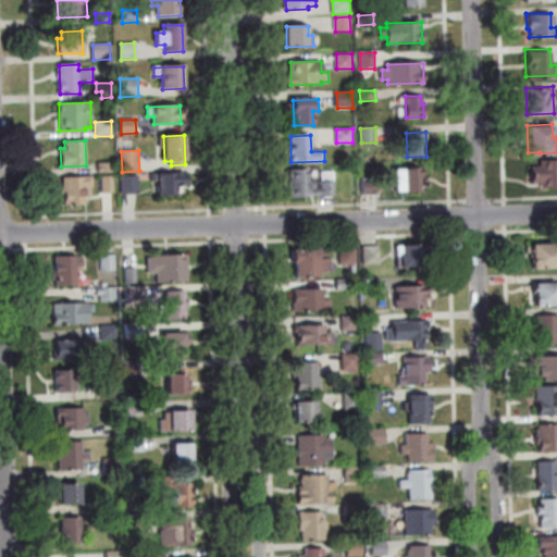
[(556,158),(556,186),(549,187),(549,186),(540,186),(540,184),(532,184),(530,182),(530,164),(539,164),(539,159),(556,158)]
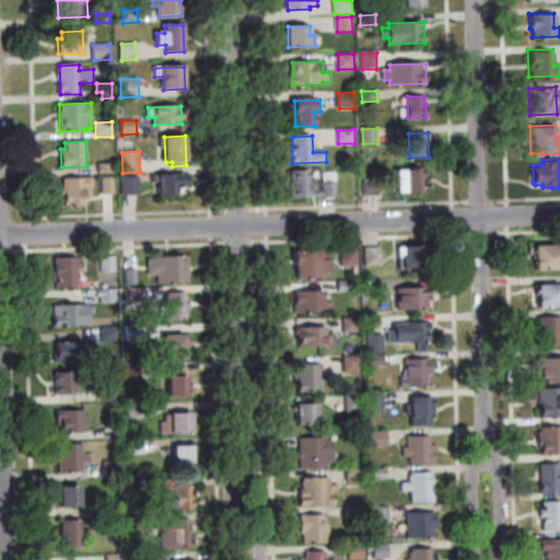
[(100,174),(100,165),(113,165),(113,174),(100,174)]
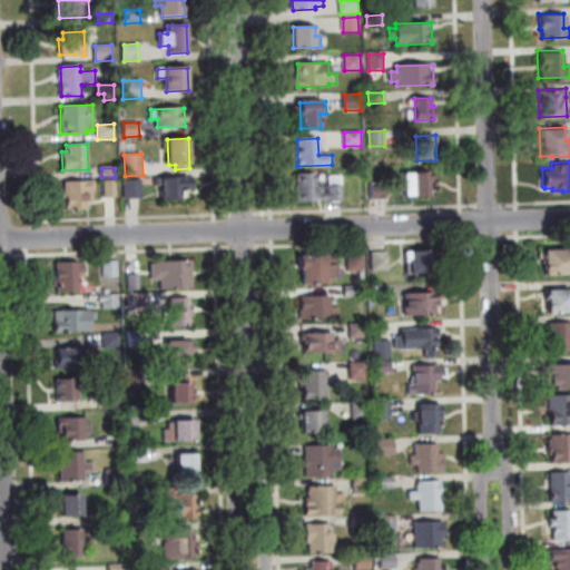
[(343,200),(328,202),(328,200),(317,200),(317,202),(298,203),(297,174),(315,173),(316,184),(320,184),(320,186),(330,186),(328,176),(342,176),(343,200)]
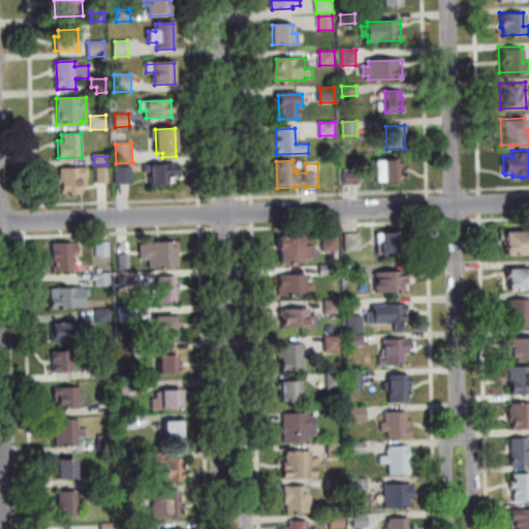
[(402,184),(383,184),(383,182),(376,182),(376,161),(401,160),(402,184)]
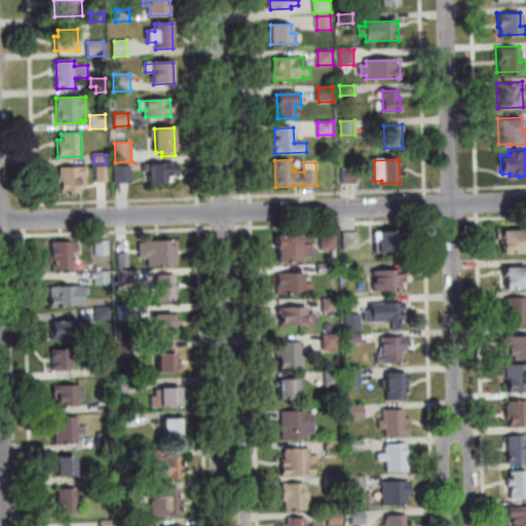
[(149,185),(148,163),(175,163),(175,176),(165,176),(166,185),(149,185)]
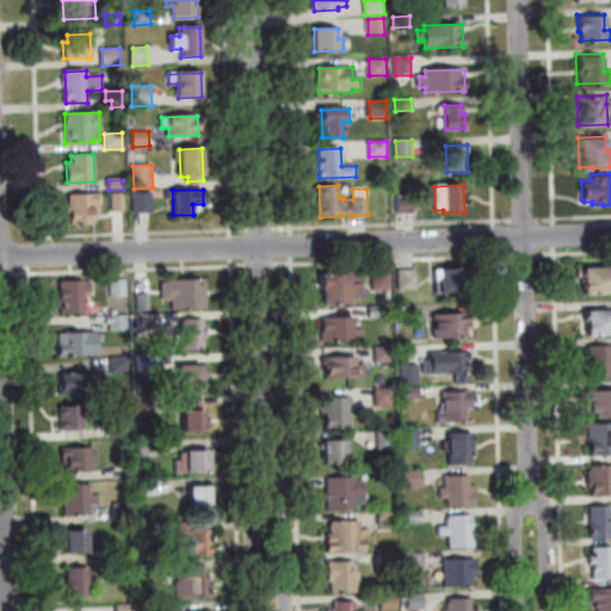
[(134,193),(152,193),(153,211),(135,213),(134,193)]
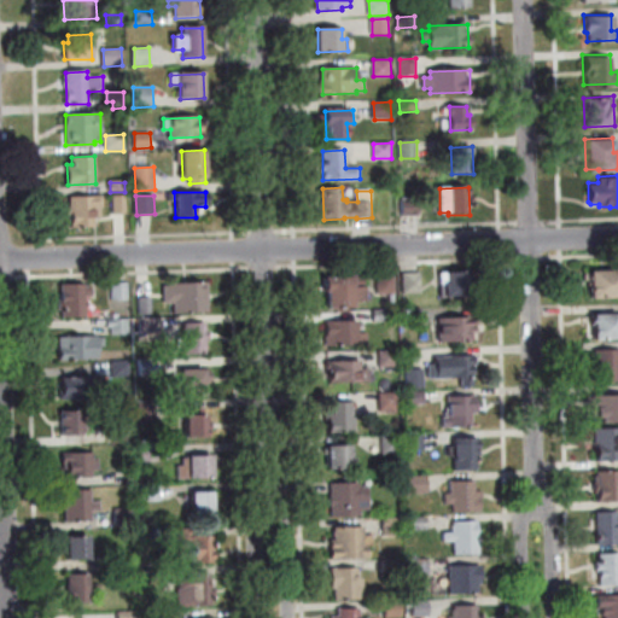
[(94,227),(71,227),(71,198),(101,197),(103,208),(100,208),(101,217),(93,217),(94,227)]
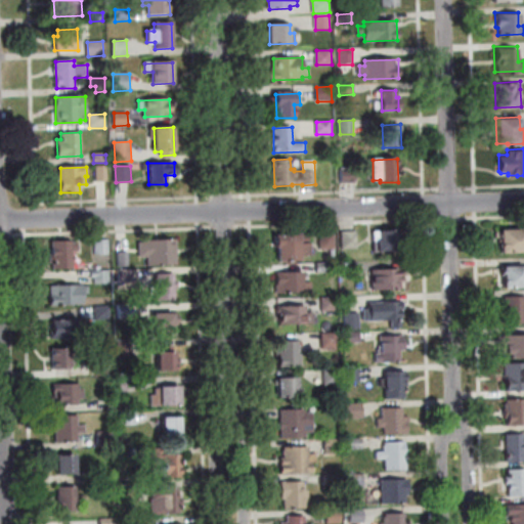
[(97,180),(96,167),(106,167),(107,180),(97,180)]
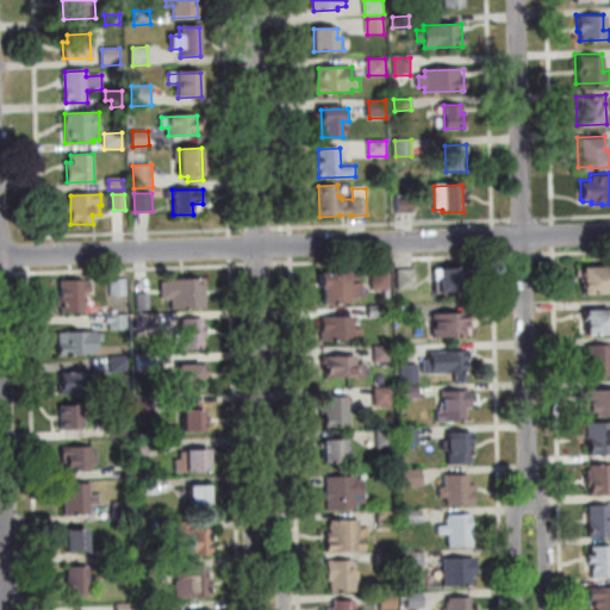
[(414,213),(398,213),(398,198),(414,198),(414,213)]
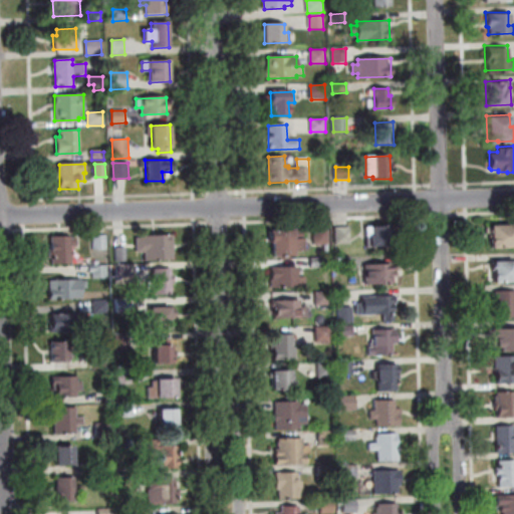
[(513,246),(492,247),(492,225),(513,224),(513,246)]
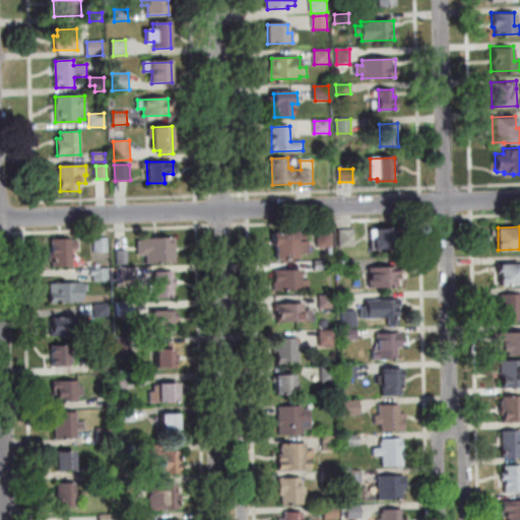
[(372,248),(371,230),(396,229),(396,247),(372,248)]
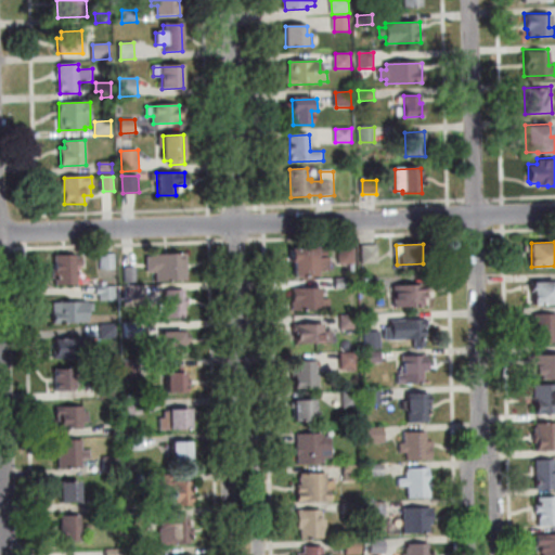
[(362,246),(377,245),(378,262),(363,263),(362,246)]
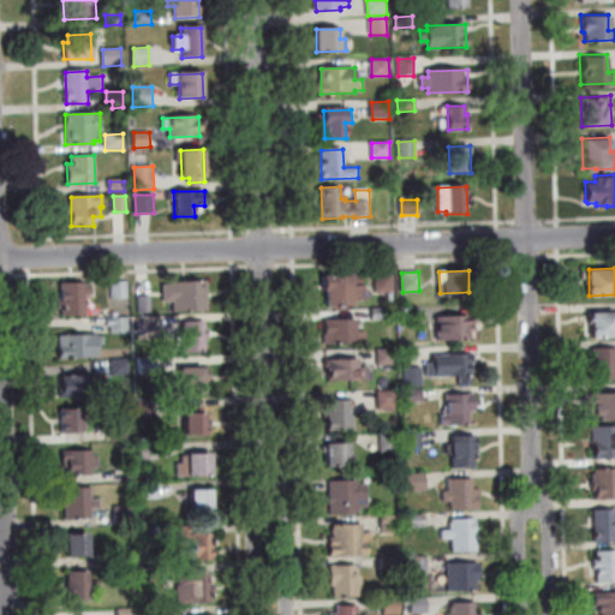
[(376,292),(375,274),(393,273),(394,292),(376,292)]
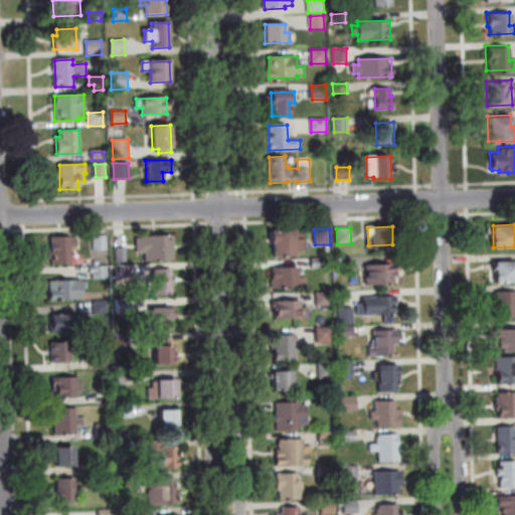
[(274,256),(273,242),(271,242),(271,231),(303,230),(304,249),(295,250),(295,255),(274,256)]
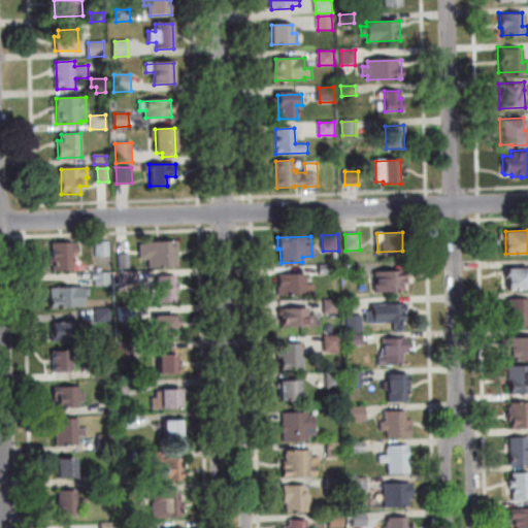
[(96,256),(95,242),(109,241),(109,256),(96,256)]
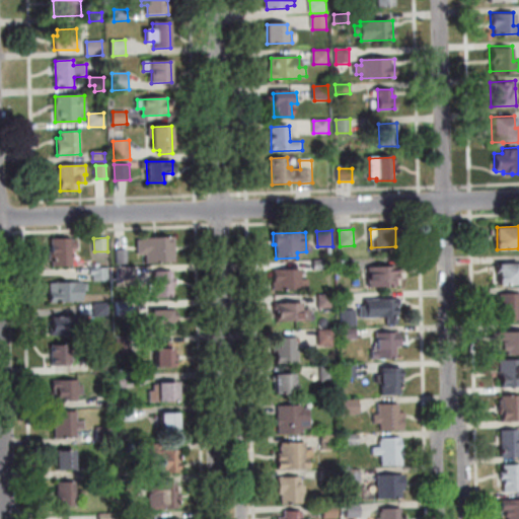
[(147,264),(147,253),(138,253),(138,240),(146,240),(146,238),(174,237),(175,263),(147,264)]
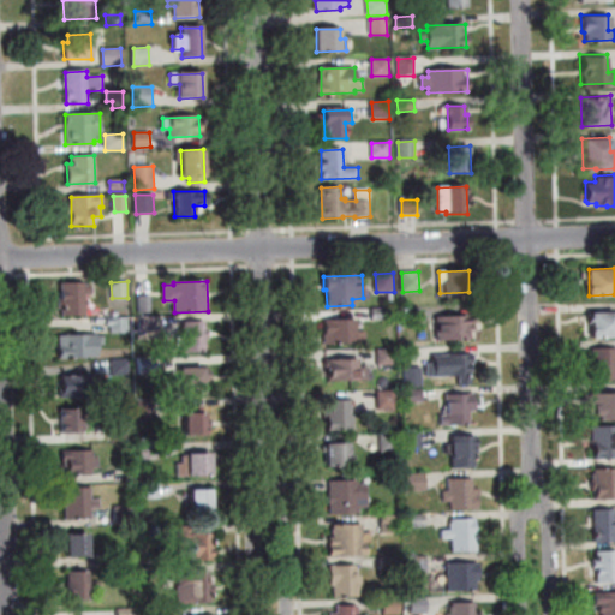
[(63,316),(63,308),(58,308),(58,299),(63,299),(63,284),(84,284),(84,285),(91,285),(91,294),(84,294),(85,315),(63,316)]
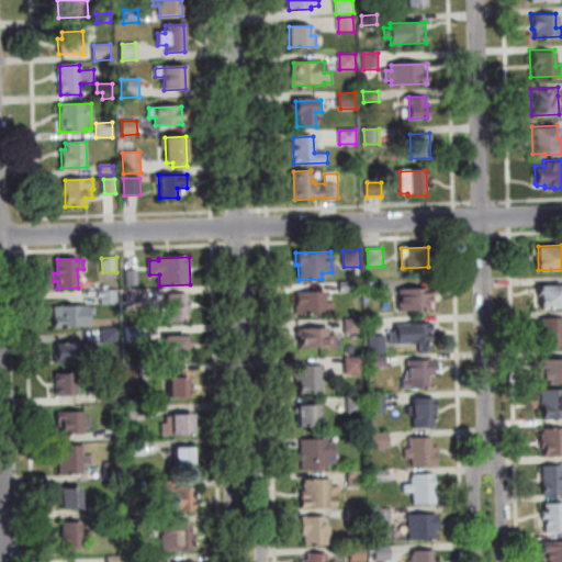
[(126,270),(136,270),(137,287),(127,287),(126,270)]
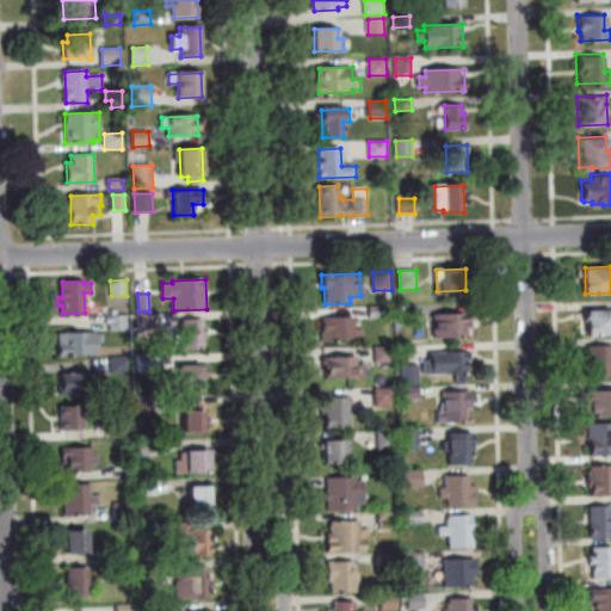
[(388,318),(370,319),(369,306),(387,306),(388,318)]
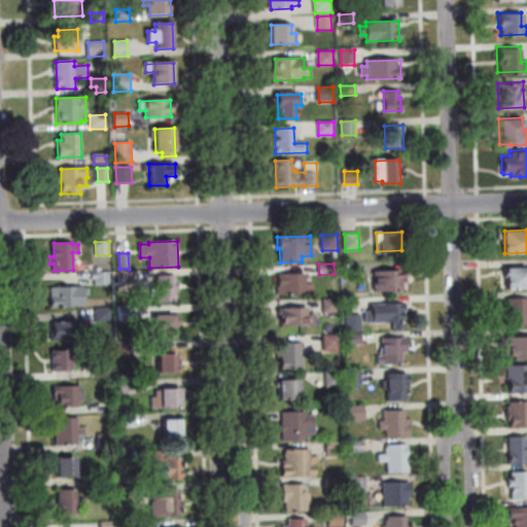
[(359,277),(346,278),(346,264),(359,264),(359,277)]
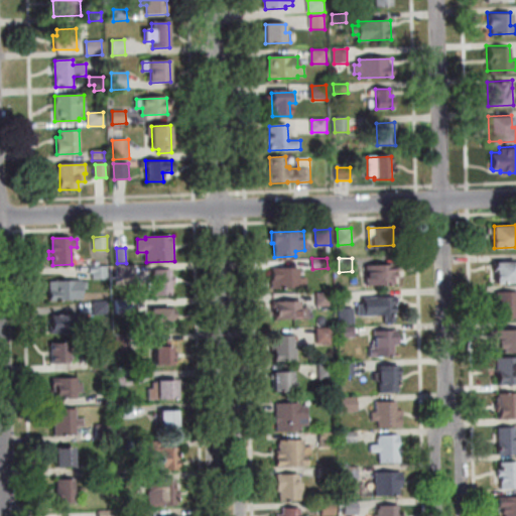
[(515,262),(515,282),(497,282),(492,282),(491,264),(496,264),(496,262),(515,262)]
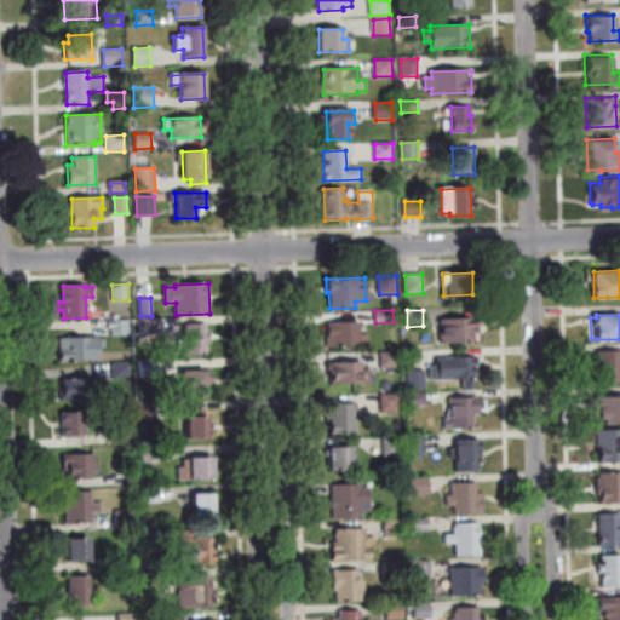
[(159,334),(142,336),(141,320),(158,319),(159,334)]
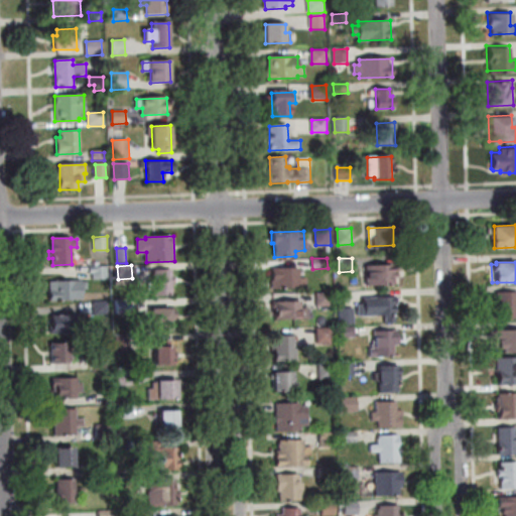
[(395,284),(367,285),(367,266),(394,265),(395,284)]
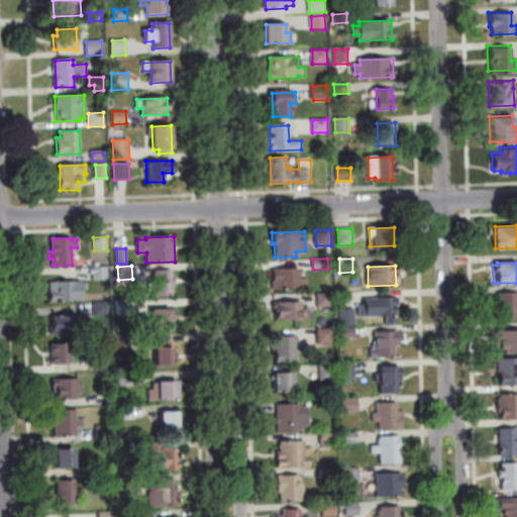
[(107,268),(108,280),(93,281),(93,274),(90,274),(90,268),(107,268)]
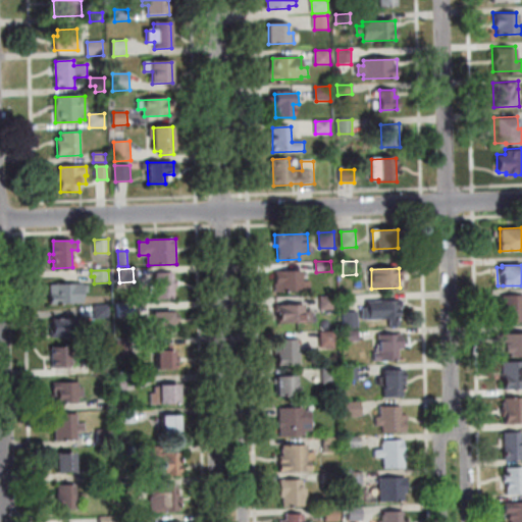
[(309,292),(276,294),(275,272),(302,271),(302,281),(309,281),(309,292)]
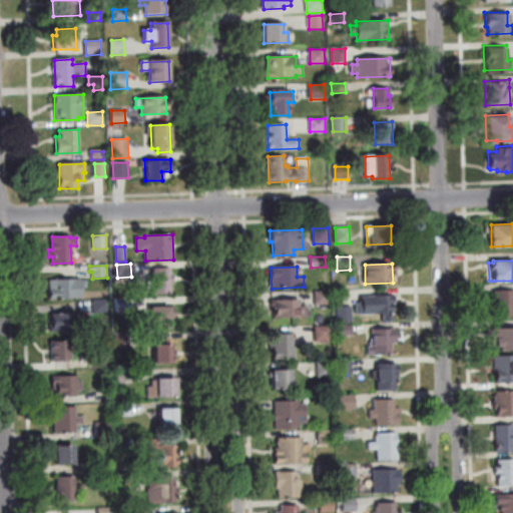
[(170,268),(171,293),(153,294),(153,269),(170,268)]
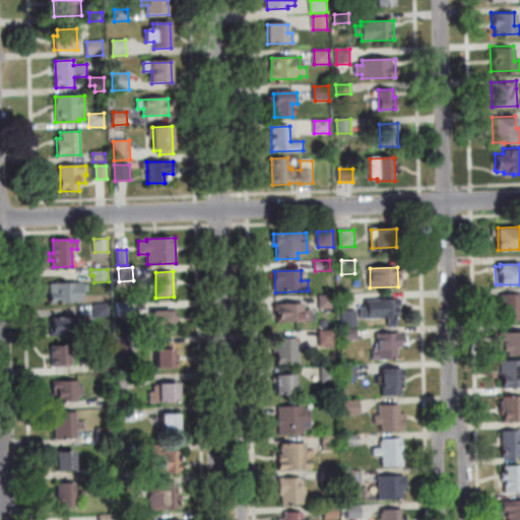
[(81,282),(82,302),(51,304),(50,283),(81,282)]
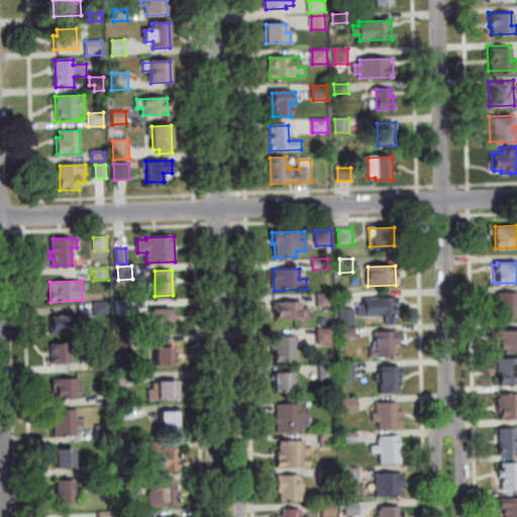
[(318,307),(317,294),(331,293),(332,306),(318,307)]
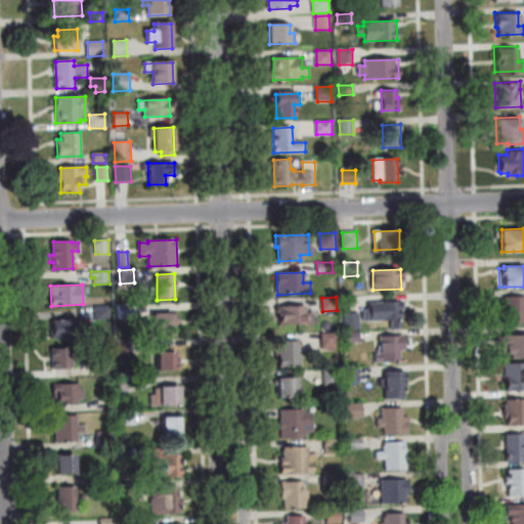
[(505,297),(523,297),(523,323),(506,323),(505,297)]
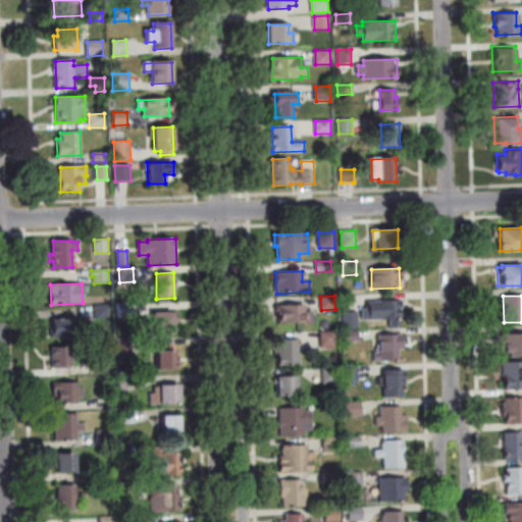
[(363,320),(362,309),(368,308),(368,302),(402,300),(403,301),(403,307),(402,308),(399,308),(400,326),(389,326),(389,319),(363,320)]
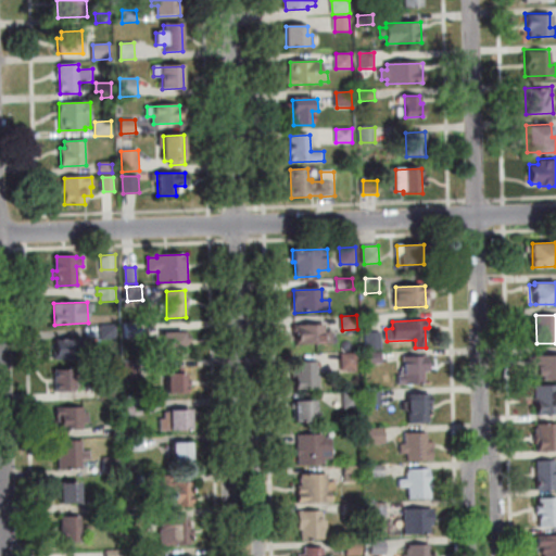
[(125,324),(140,323),(141,338),(126,339),(125,324)]
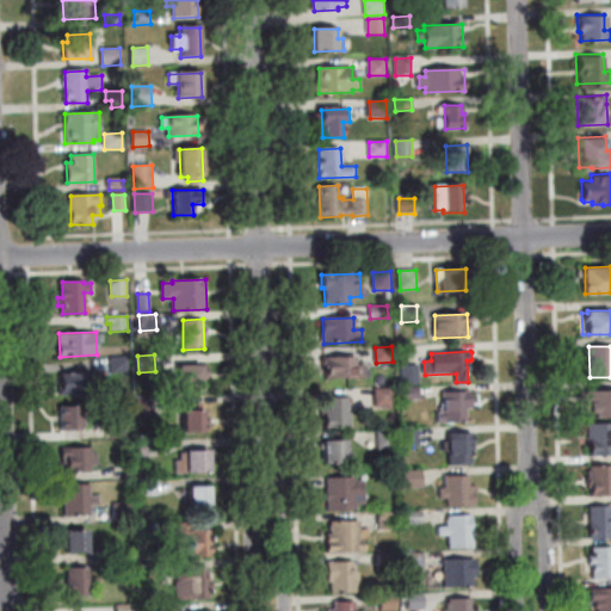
[(111,374),(111,358),(128,357),(129,372),(111,374)]
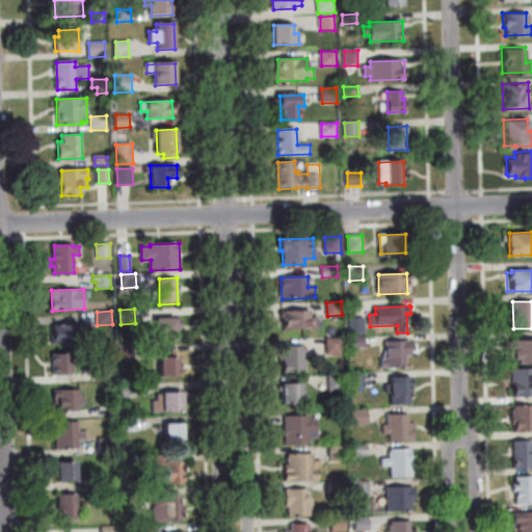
[(285,329),(284,312),(311,311),(311,318),(318,318),(318,328),(285,329)]
